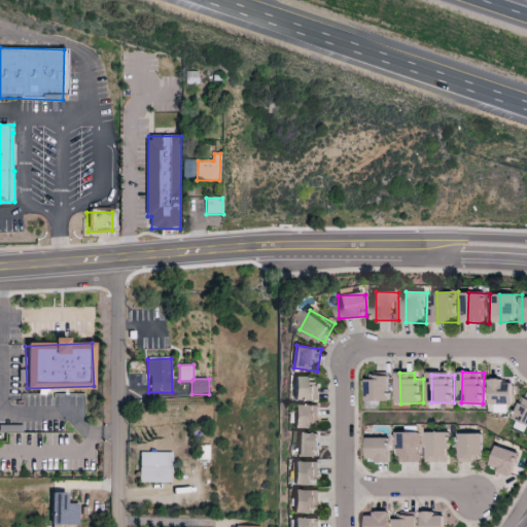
[(393,401),(393,376),(367,376),(367,400),(393,401)]
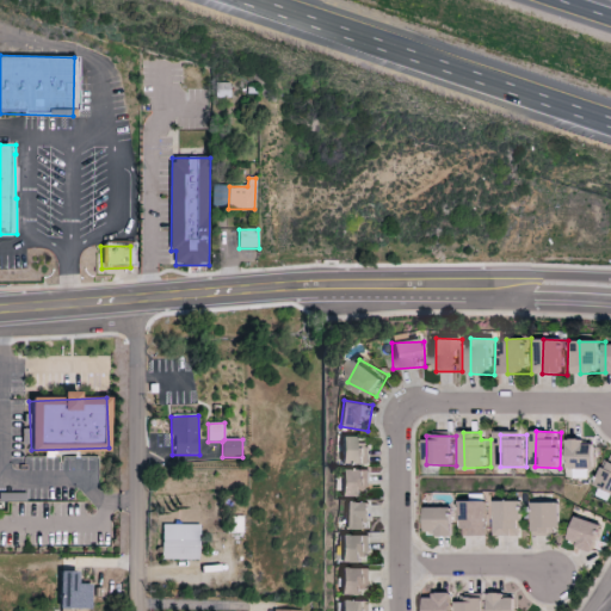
[(372,437),(344,438),(344,466),(372,464),(372,437)]
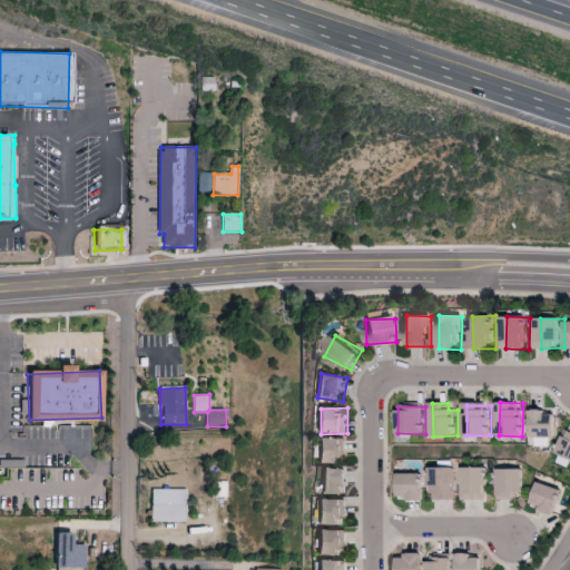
[(550,410),(533,410),(533,436),(559,438),(559,415),(550,415),(550,410)]
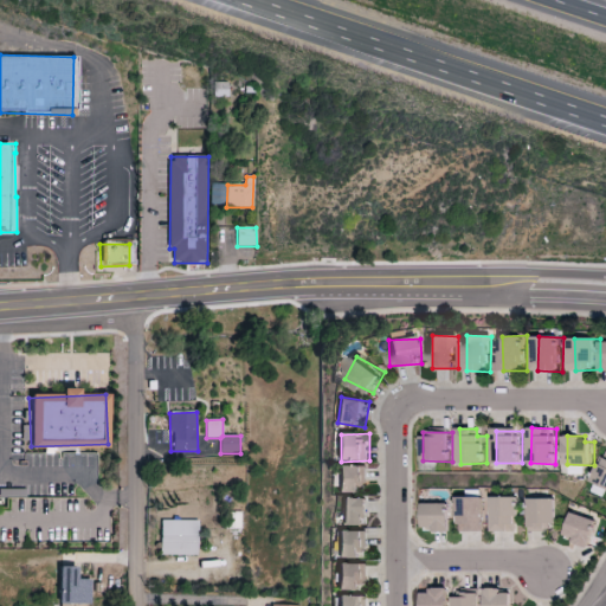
[(605,457),(604,457),(594,482),(605,485),(605,457)]
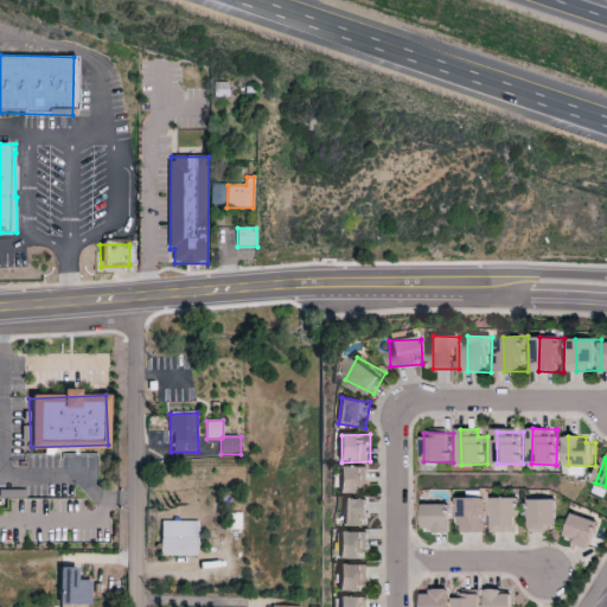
[(370,494),(371,467),(342,467),(342,494),(370,494)]
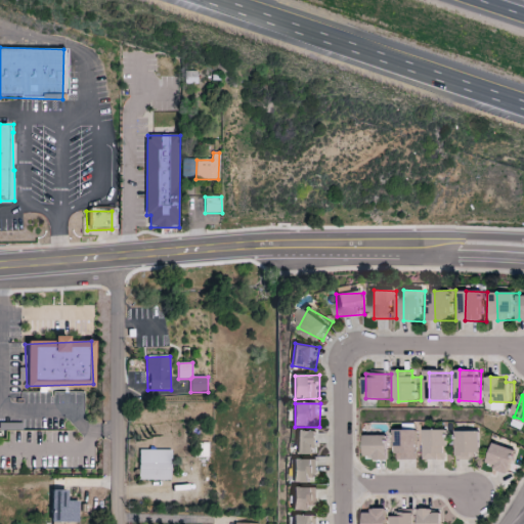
[(400,460),(424,460),(423,430),(399,430),(400,460)]
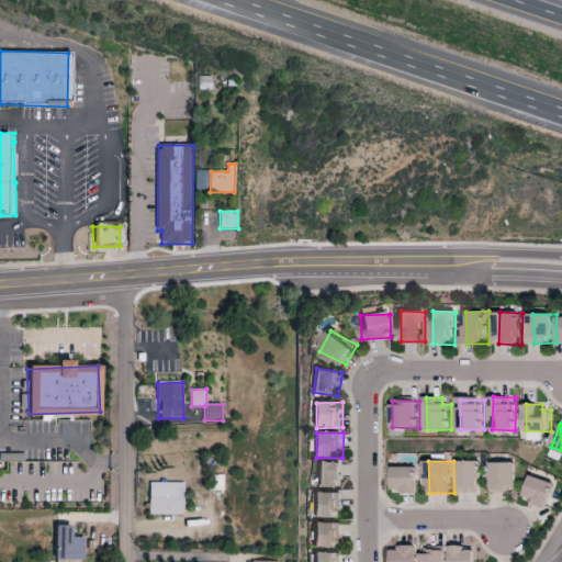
[(462,493),(484,493),(484,461),(462,461),(462,493)]
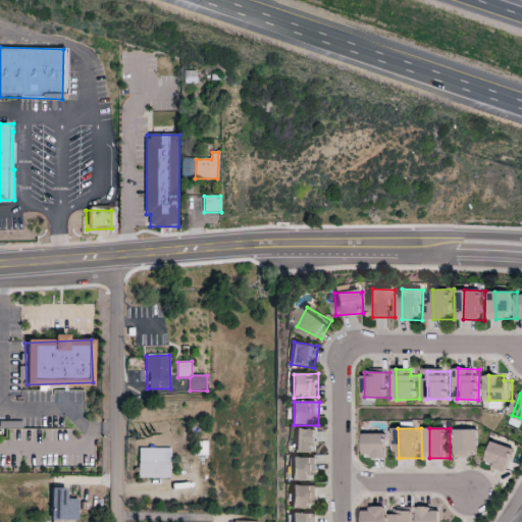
[(298,452),(318,453),(318,442),(323,442),(323,429),(298,429),(298,452)]
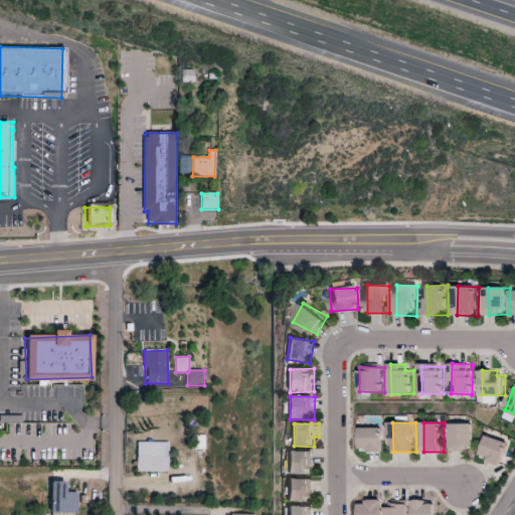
[(478,449),(478,423),(455,424),(456,450),(478,449)]
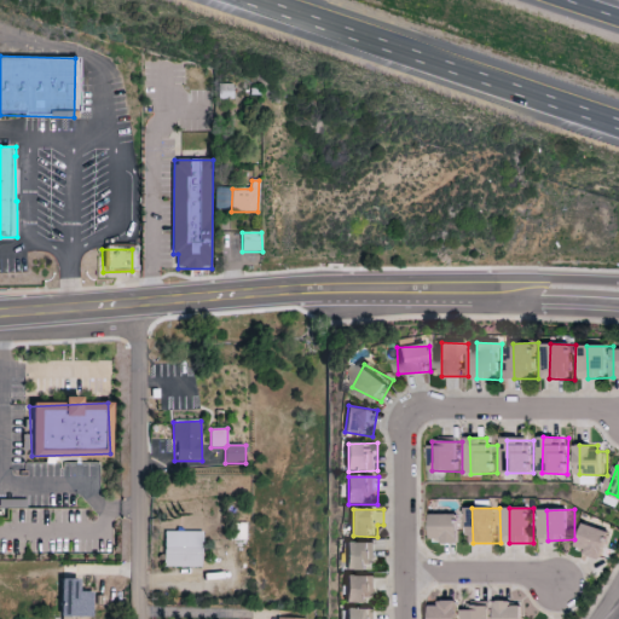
[(467,515),(435,514),(435,539),(450,539),(450,543),(466,544),(467,515)]
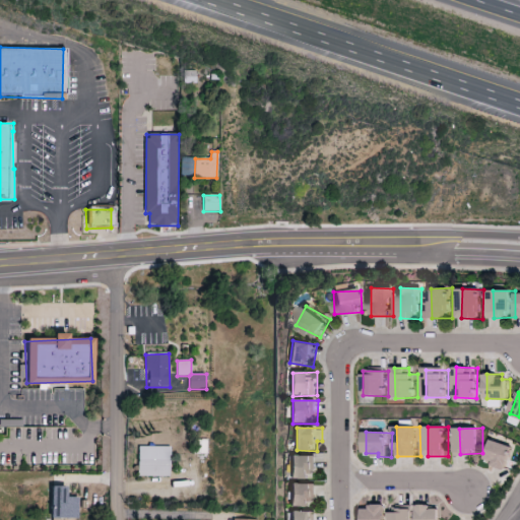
[(518,448),(498,440),(489,462),(509,470),(518,448)]
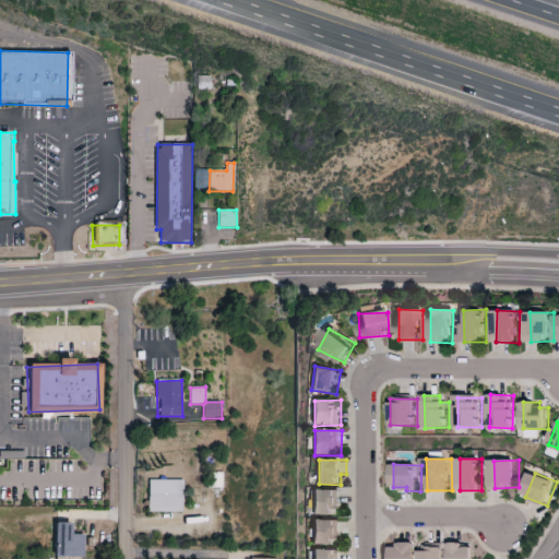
[(182,480),(147,480),(147,512),(182,513),(182,480)]
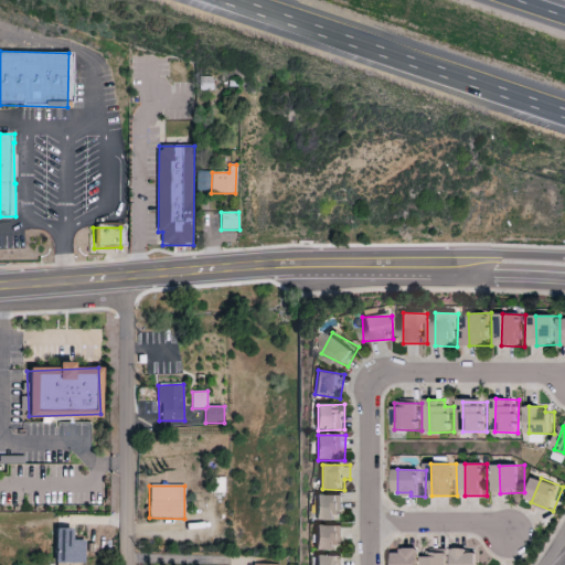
[(343,521),(344,496),(318,496),(317,521),(343,521)]
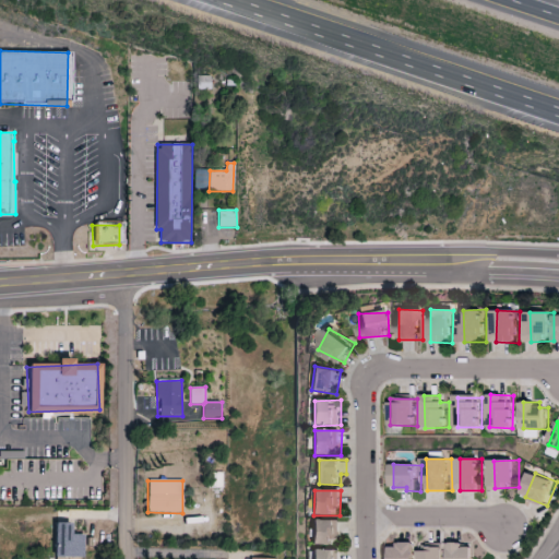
[(341,521),(312,520),(312,545),(340,545),(341,521)]
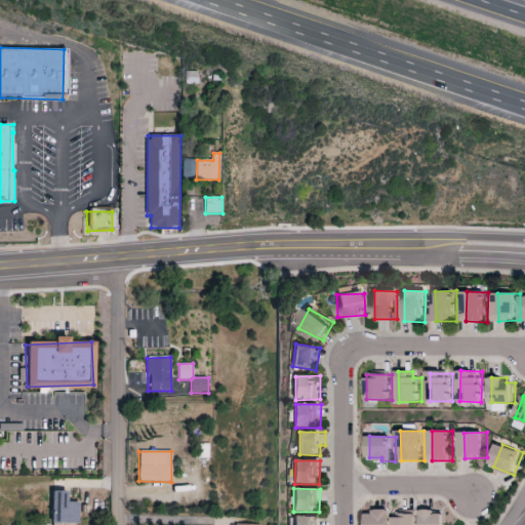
[(79,524),(80,502),(69,502),(70,492),(52,491),(51,523),(79,524)]
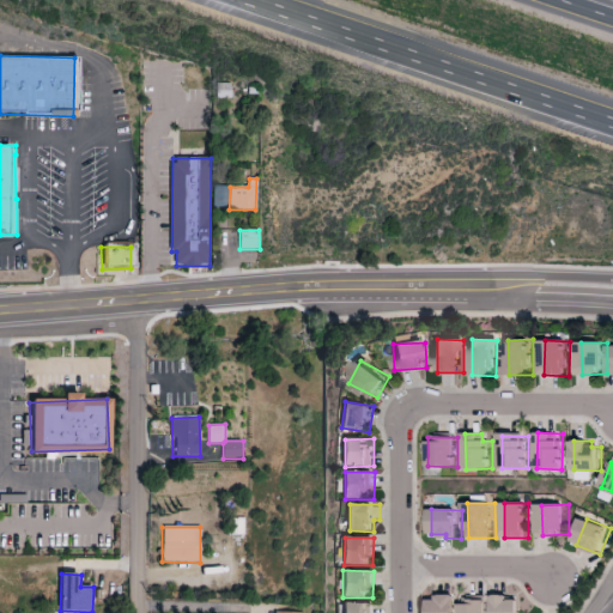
[(495,596),(495,612),(522,612),(522,600),(511,601),(511,595),(495,596)]
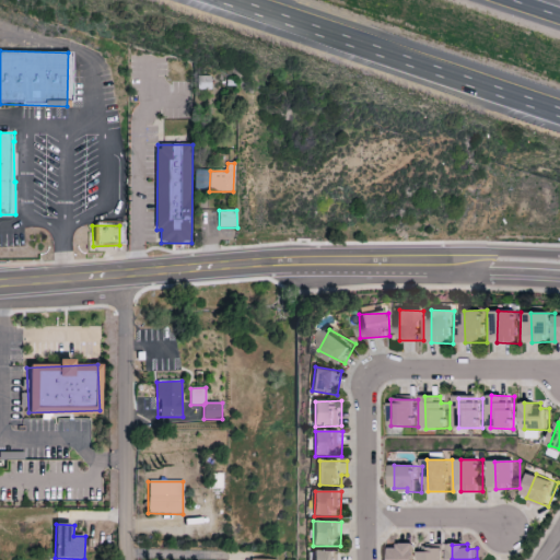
[(417,559),(417,545),(393,546),(393,559),(417,559)]
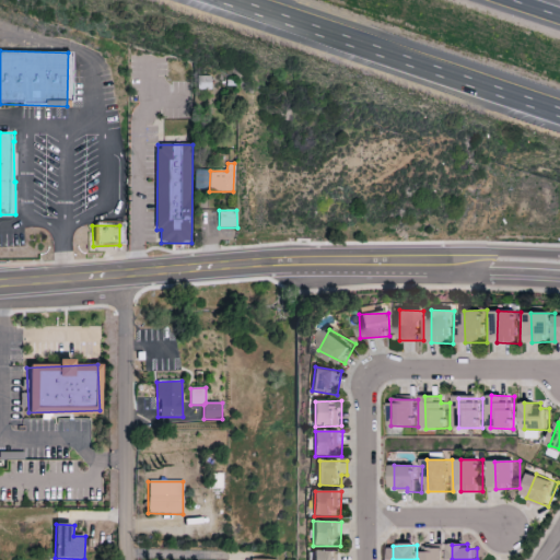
[(445,559),(446,548),(422,547),(421,559),(445,559)]
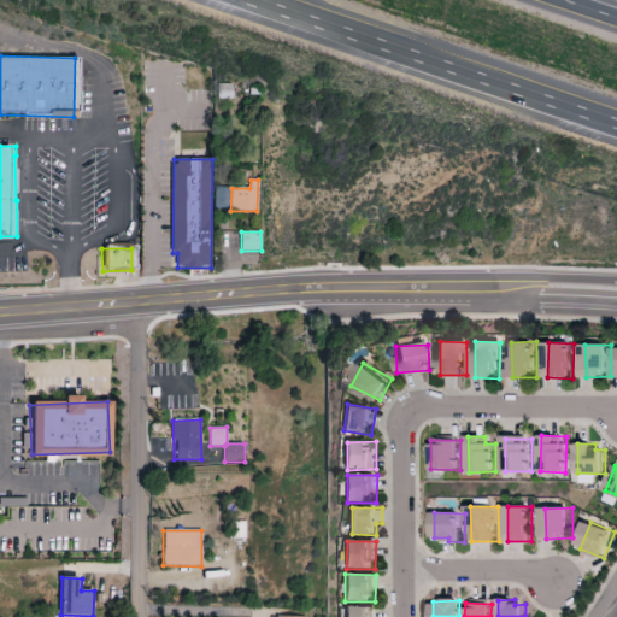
[(375,616),(376,607),(345,606),(345,616),(375,616)]
